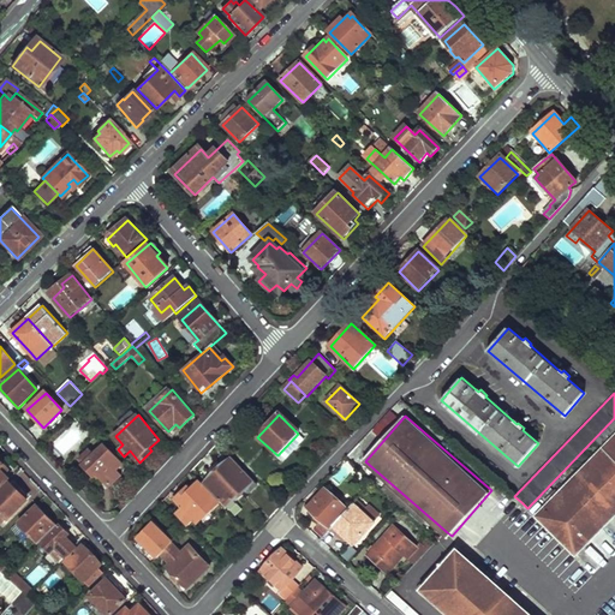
[(614,419),(596,440),(602,447),(614,433),(614,419)]
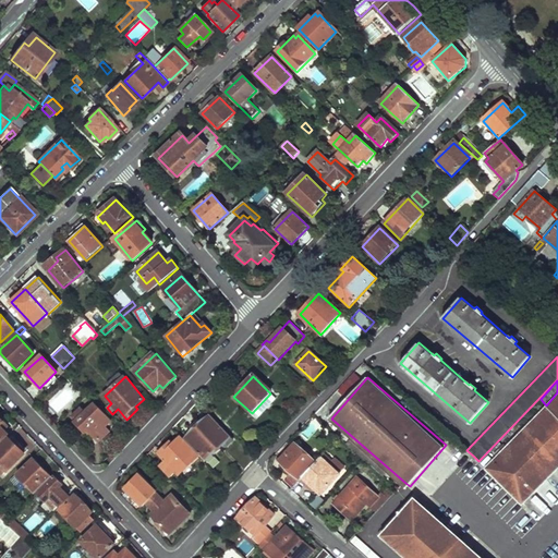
[(303,383),(299,388),(304,393),(308,389),(303,383)]
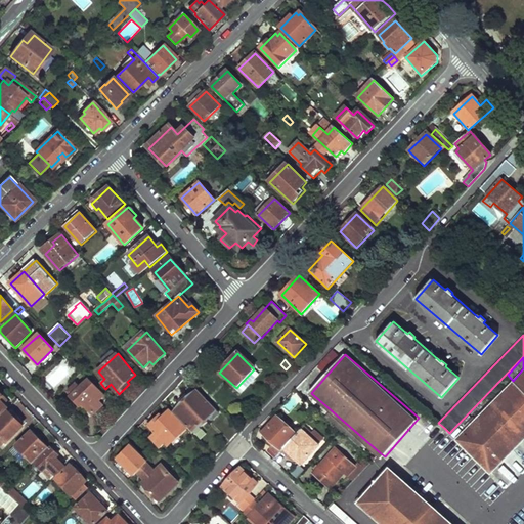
[(241,393),(259,374),(255,370),(236,390),(241,393)]
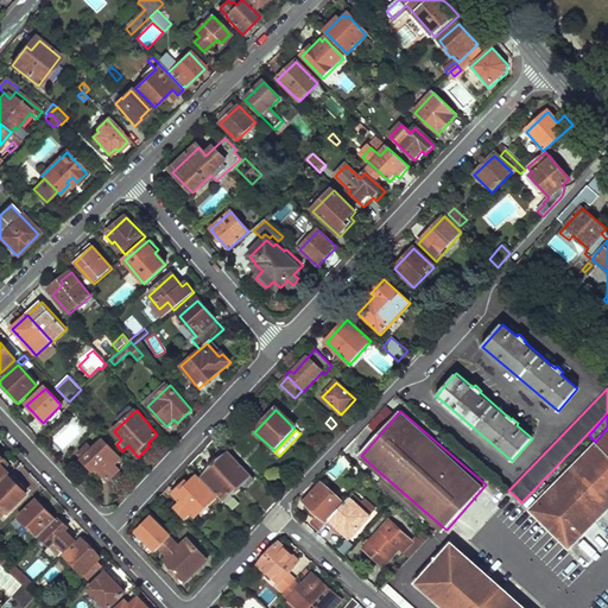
[(607,430),(529,511),(568,549),(607,507),(607,430)]
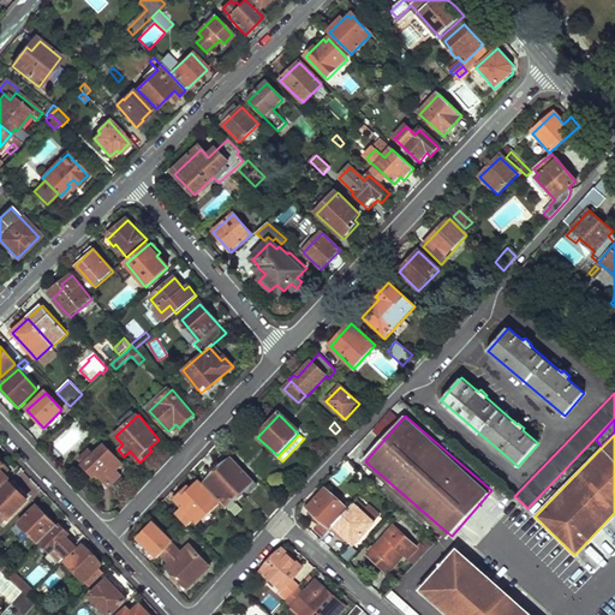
[(90,451),(79,461),(94,477),(97,473),(108,484),(125,469),(105,447),(95,455),(90,451)]
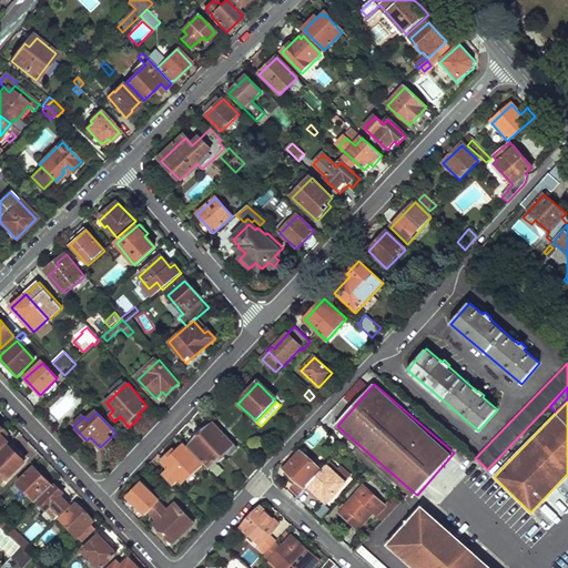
[(214,424),(189,447),(204,464),(205,466),(209,468),(227,450),(230,454),(233,454),(239,448),(214,424)]
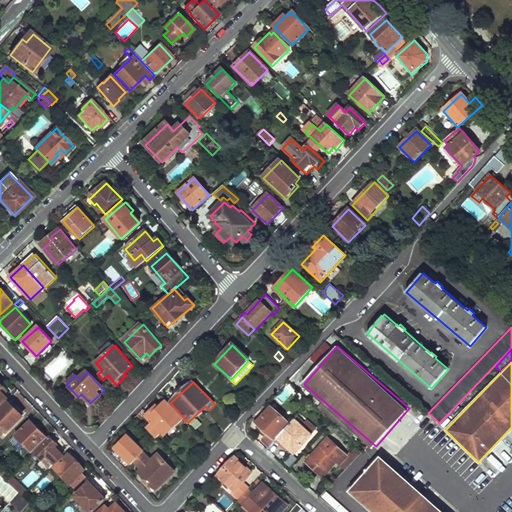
[(0,384),(0,407),(8,400),(6,398),(10,395),(0,384)]
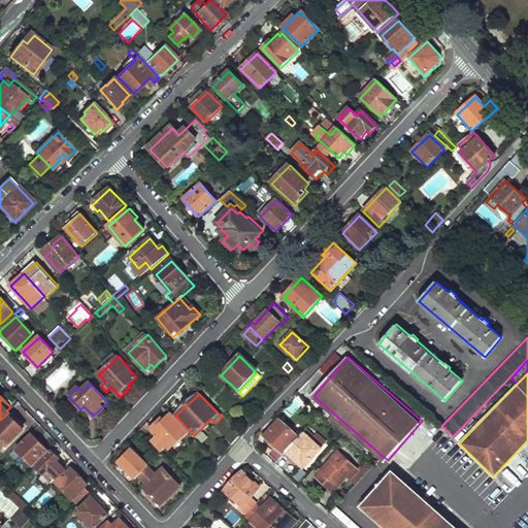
[(188,433),(170,414),(162,422),(161,420),(151,430),(156,436),(150,442),(161,454),(167,448),(170,450),(171,449),(180,439),(188,433)]
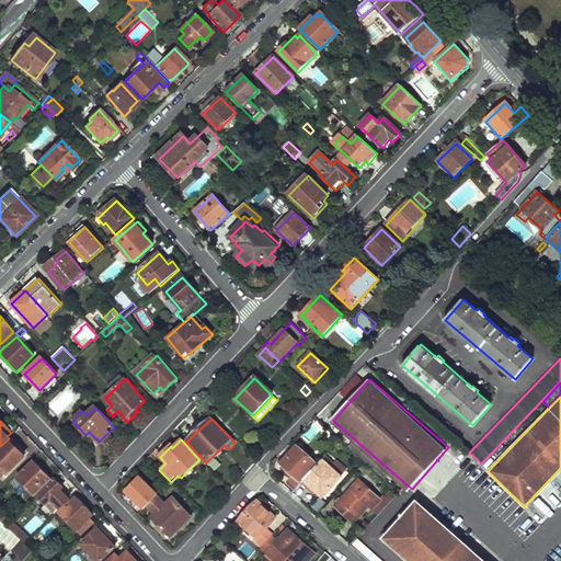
[(10,443),(0,451),(0,473),(4,479),(27,456),(13,442),(11,444),(10,443)]
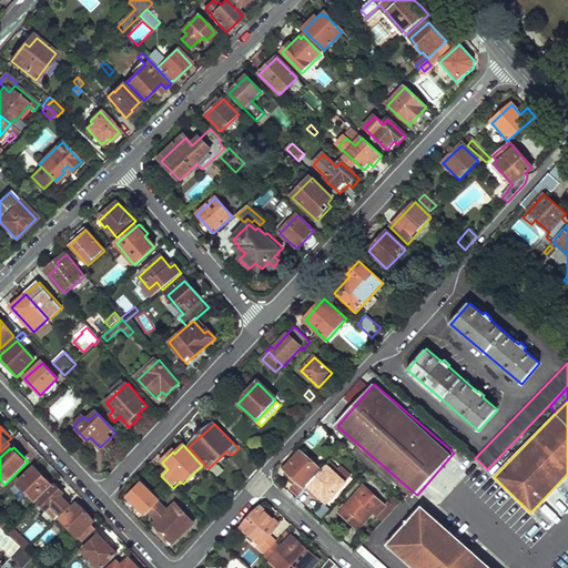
[(306,486),(323,468),(301,449),(285,467),(297,479),(295,482),(295,485),(301,489),(304,488),(306,486)]
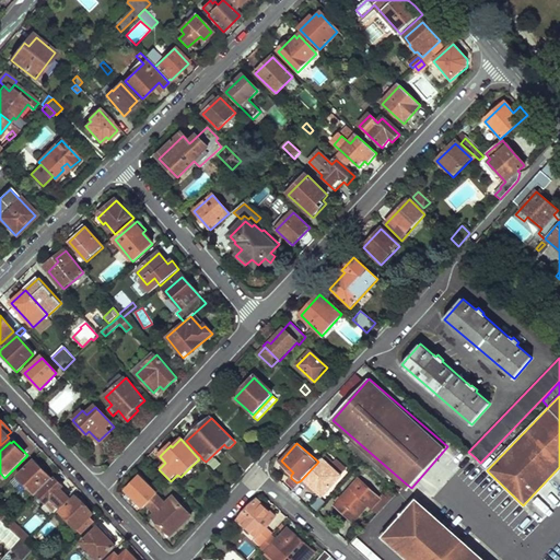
[(347,468),(330,454),(328,451),(325,454),(328,457),(343,471),(347,468)]
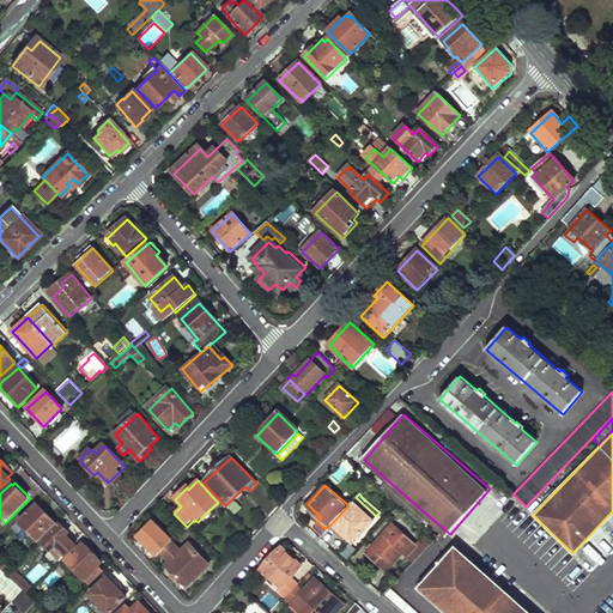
[(376,516),(359,501),(356,497),(349,505),(331,525),(339,532),(340,529),(346,534),(353,540),(376,516)]
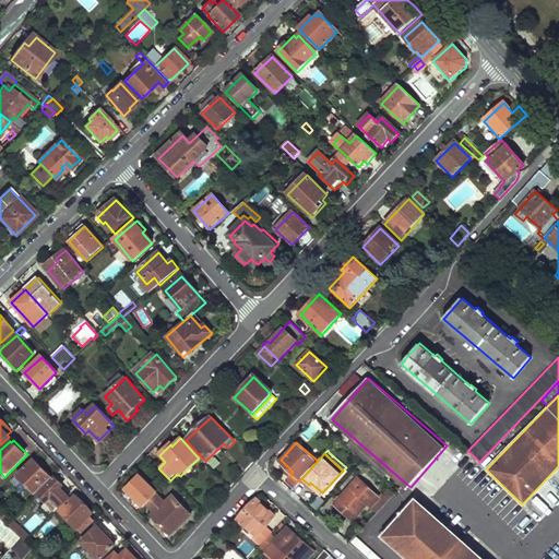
[(191,465),(181,475),(186,479),(195,470),(193,467),(202,459),(201,456),(199,459),(191,465)]
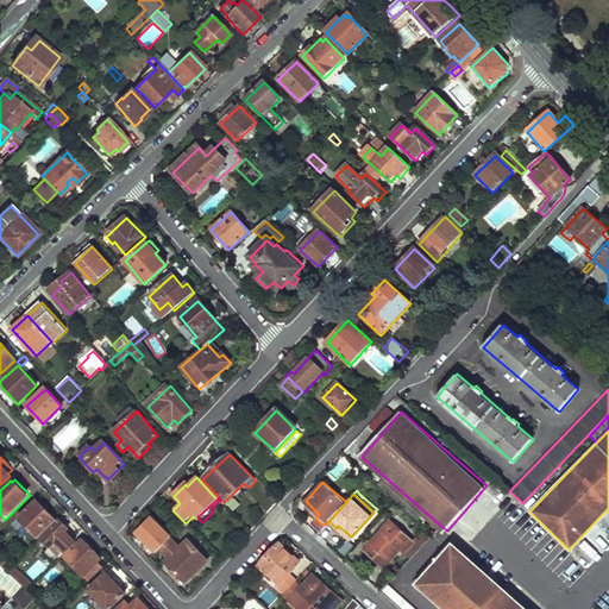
[(36,502),(19,519),(39,539),(56,522),(36,502)]
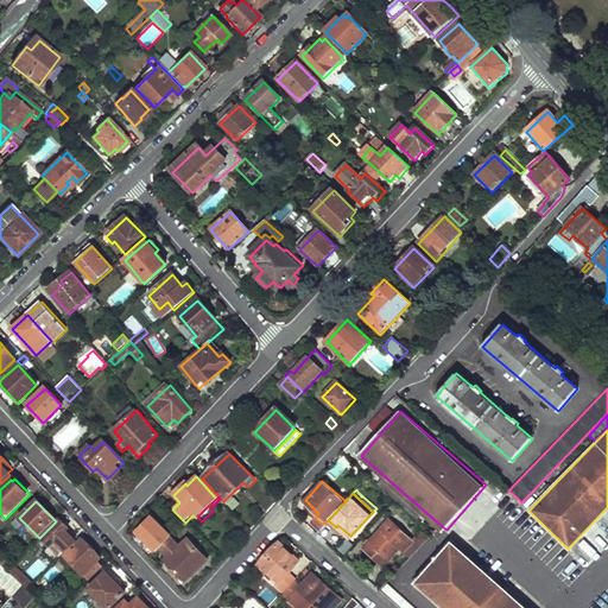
[(59,519),(42,537),(50,546),(44,552),(56,564),(62,557),(62,556),(76,542),(67,532),(69,529),(59,519)]
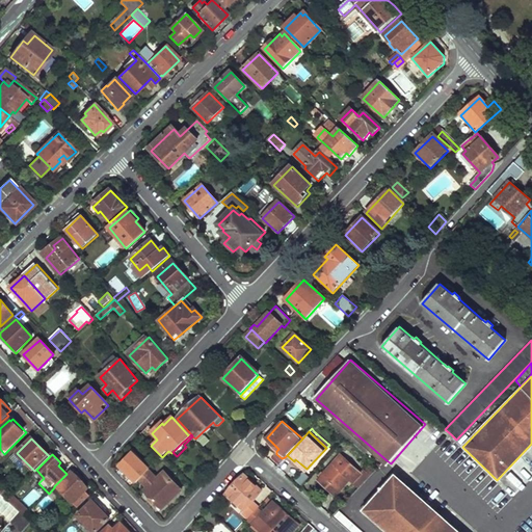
[(131,454),(120,467),(135,482),(138,479),(148,470),(131,454)]
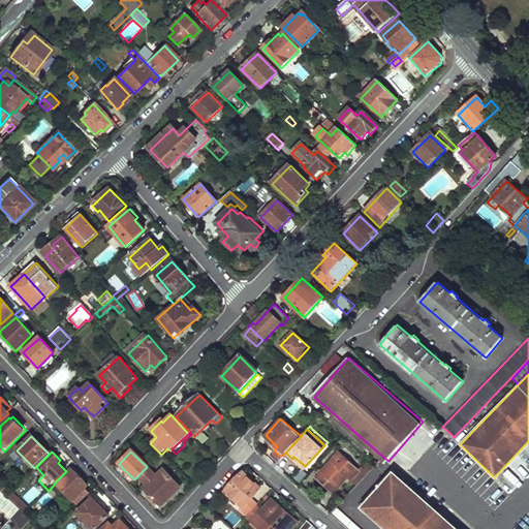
[(360,469),(340,452),(333,460),(317,476),(334,492),(348,475),(358,484),(369,471),(363,466),(360,469)]
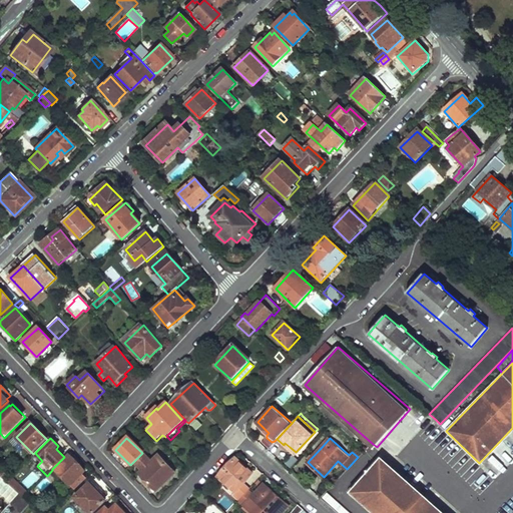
[(152,463),(142,453),(133,462),(142,471),(140,474),(155,491),(174,473),(159,456),(152,463)]
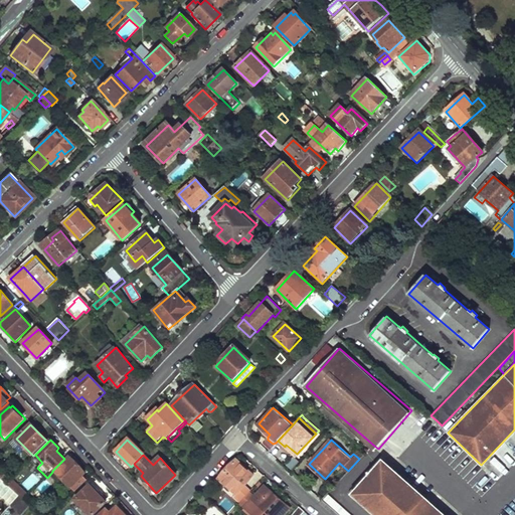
[(70,457),(55,471),(70,486),(84,472),(70,457)]
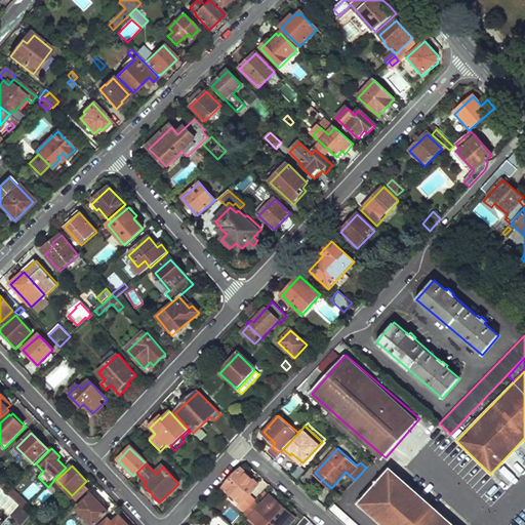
[(240,468),(224,486),(242,502),(249,495),(258,485),(240,468)]
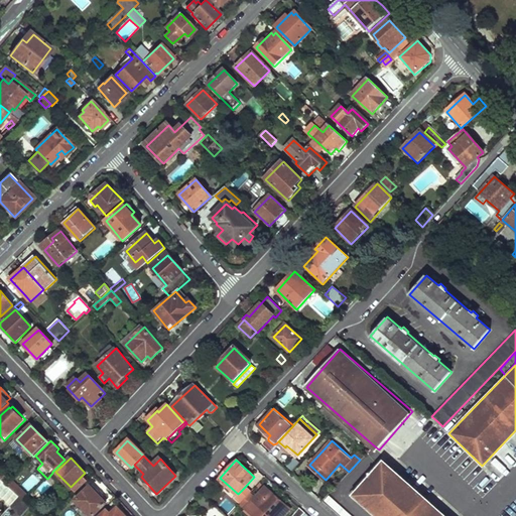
[(448,515),(386,460),(355,494),(379,515),(448,515)]
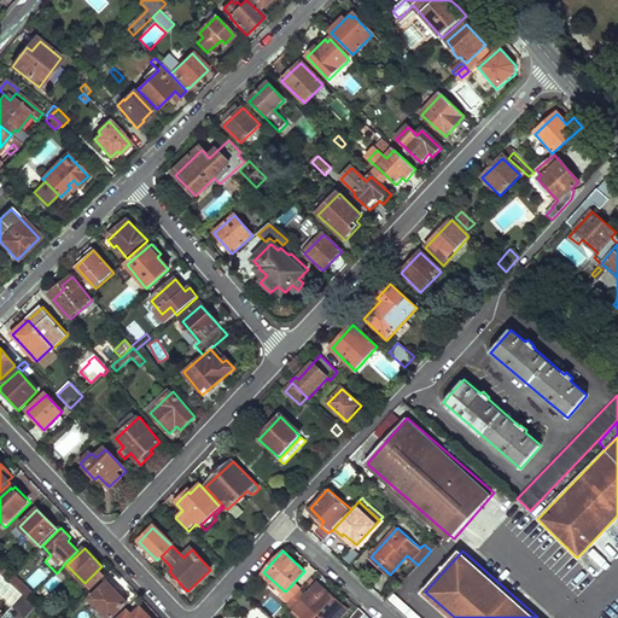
[(13,576),(9,581),(16,587),(19,582),(13,576)]
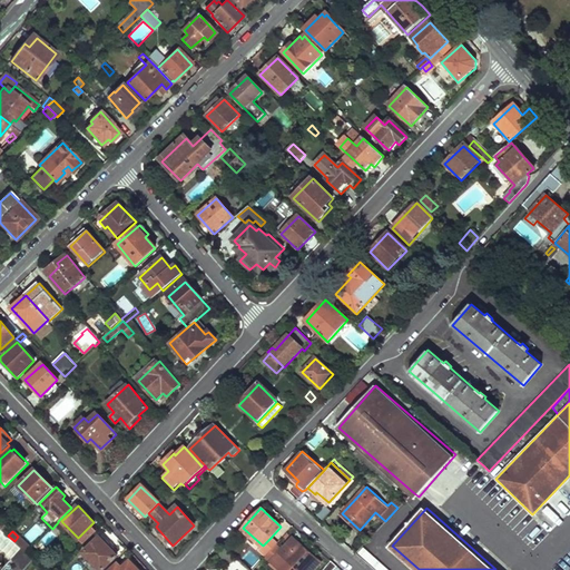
[(102,533),(82,552),(100,569),(116,554),(110,549),(114,544),(102,533)]
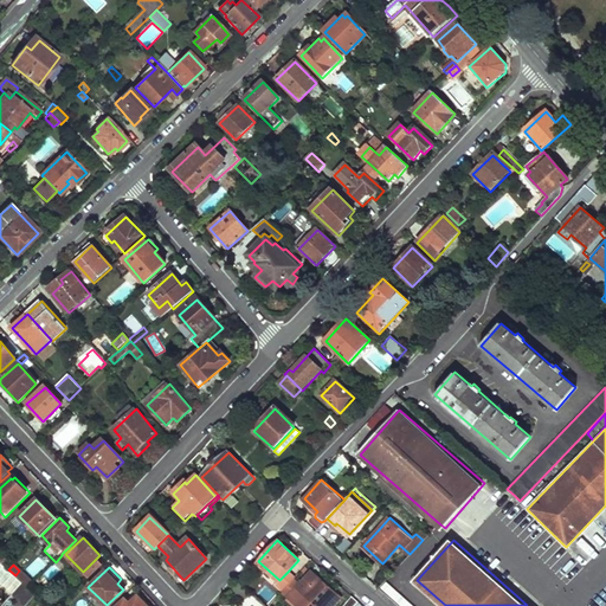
[(311,571),(297,587),(317,605),(333,605),(341,598),(311,571)]
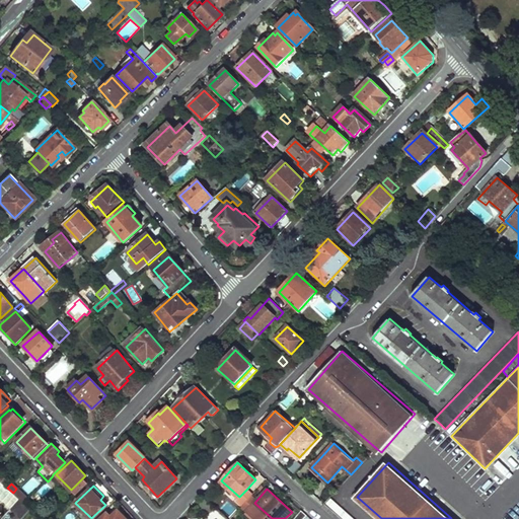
[(252,496),(246,490),(239,497),(236,500),(243,506),(252,496)]
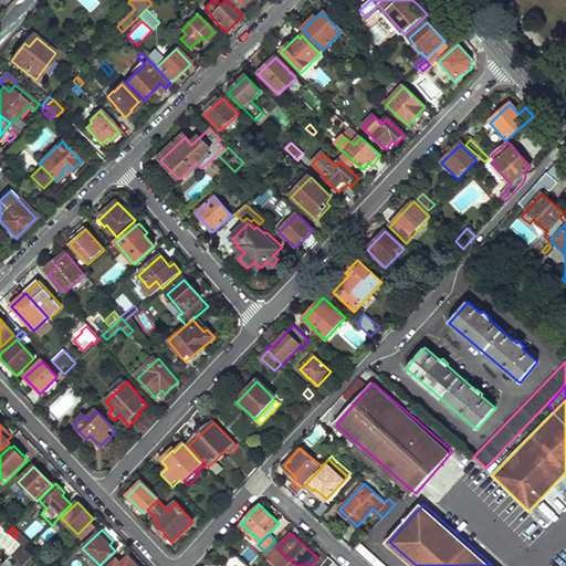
[(250,564),(259,555),(248,545),(239,554),(250,564)]
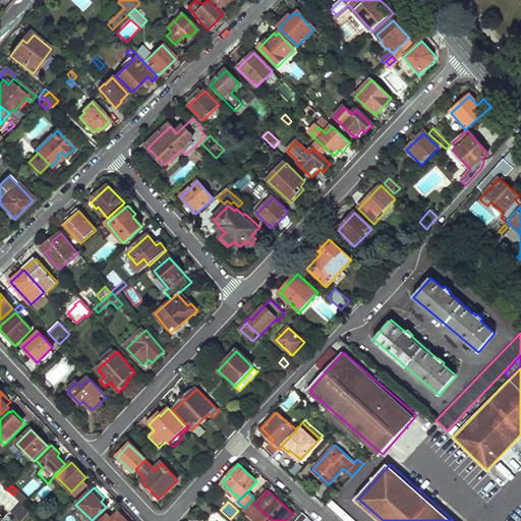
[(21,520),(31,512),(20,503),(11,513),(19,520),(21,520)]
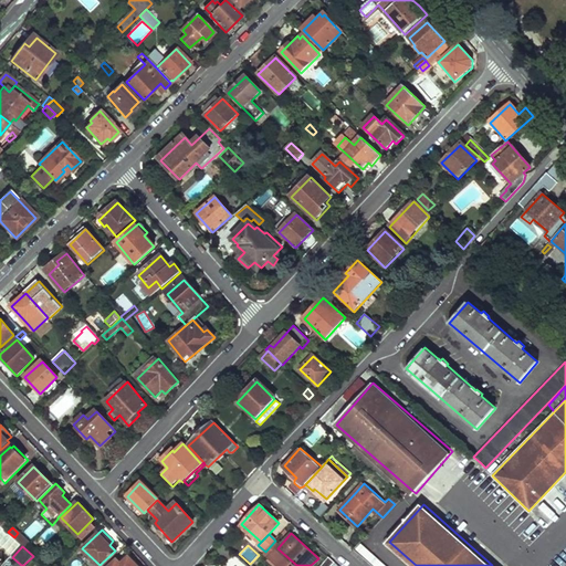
[(116,561),(109,565),(137,565),(126,554),(118,563),(116,561)]
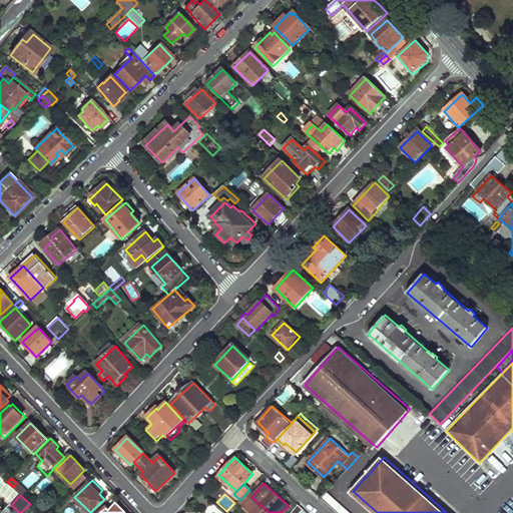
[(298,504),(291,512),(301,512),(305,510),(298,504)]
